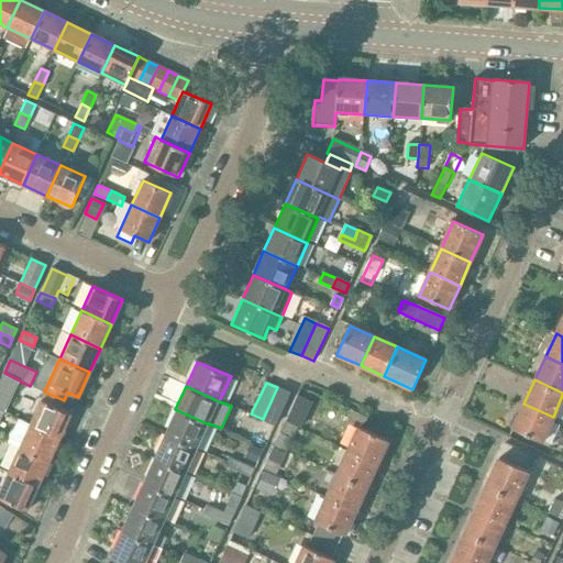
[(277,387),(263,419),(275,426),(284,406),(290,393),(277,387)]
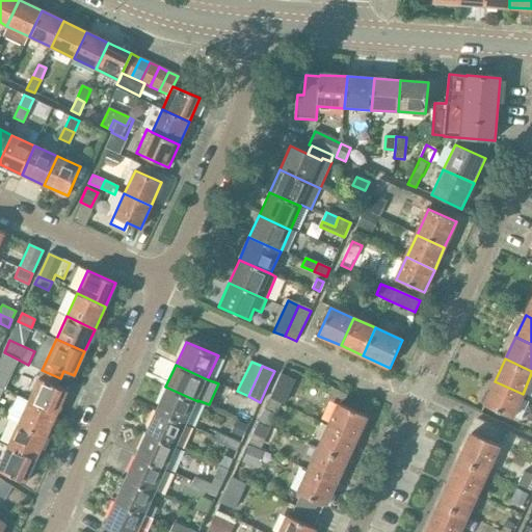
[(42,370),(28,401),(56,414),(67,390),(56,387),(60,378),(42,370)]
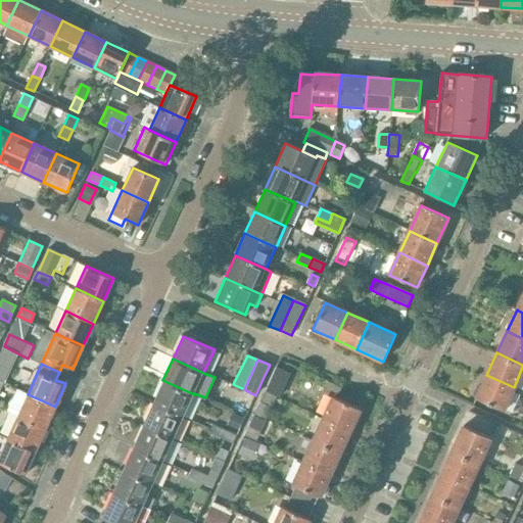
[(266,391),(277,396),(280,397),(291,373),(277,366),(266,391)]
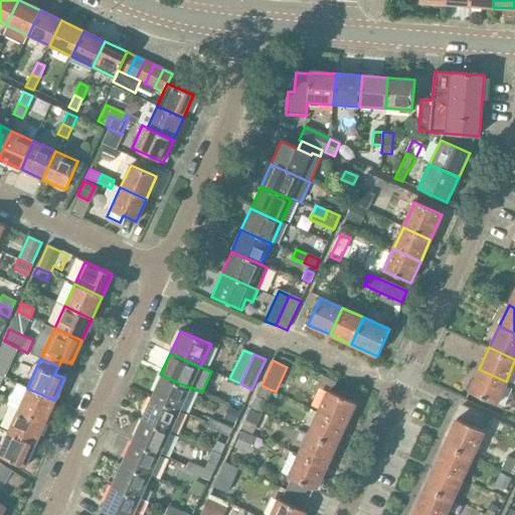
[(506,381),(479,369),(469,391),(496,403),(506,381)]
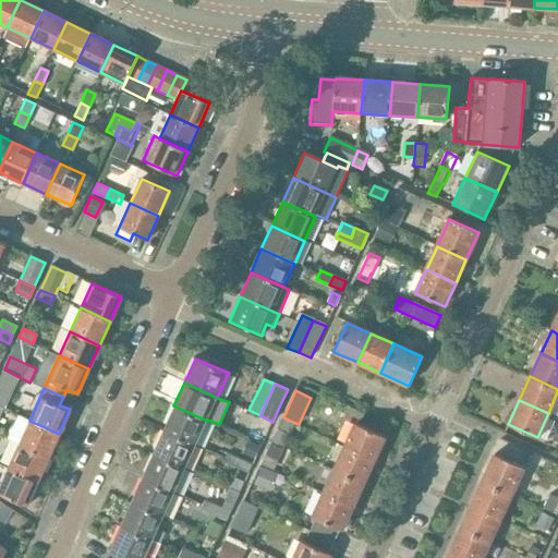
[(196,445),(207,421),(173,405),(162,429),(196,445)]
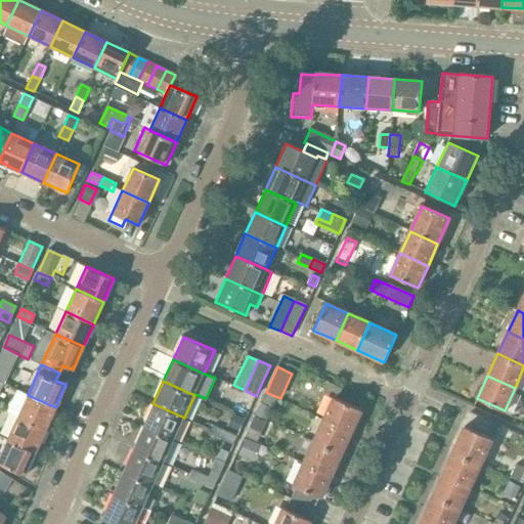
[(267,420),(272,407),(277,397),(266,392),(256,413),(267,420)]
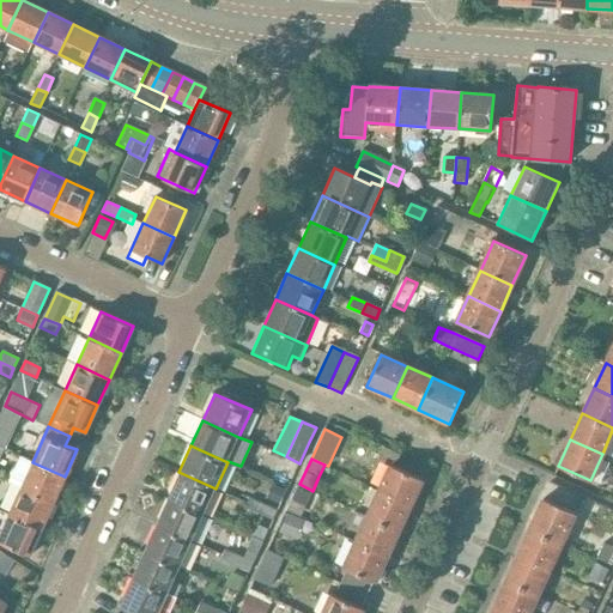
[(32,462),(20,487),(54,502),(65,477),(32,462)]
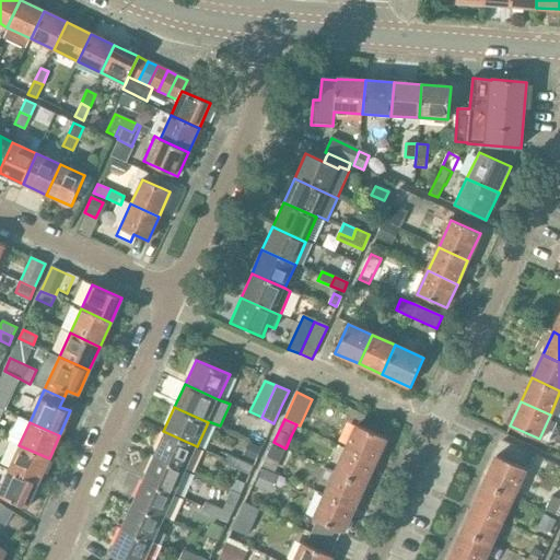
[(346,448),(375,462),(385,438),(357,424),(346,448)]
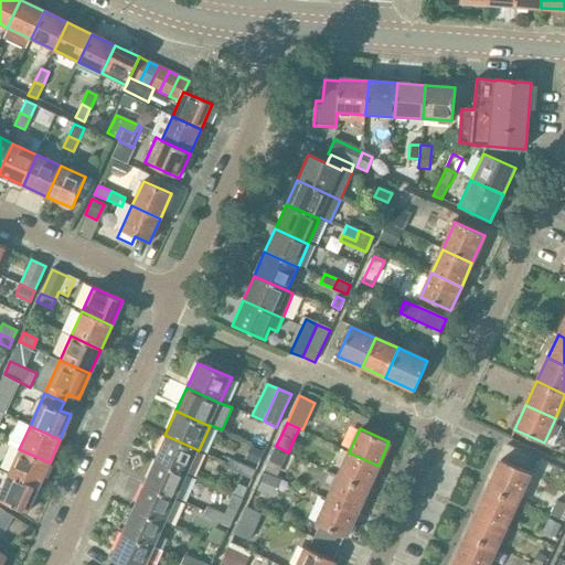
[(188,475),(199,450),(164,435),(153,460),(188,475)]
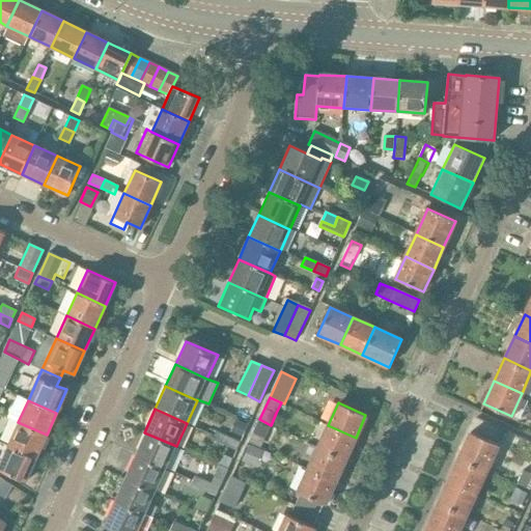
[(260,448),(271,425),(259,419),(248,443),(260,448)]
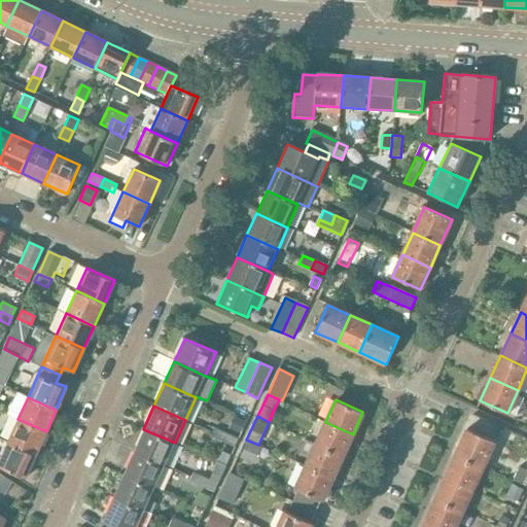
[(18,419),(8,442),(36,454),(46,431),(18,419)]
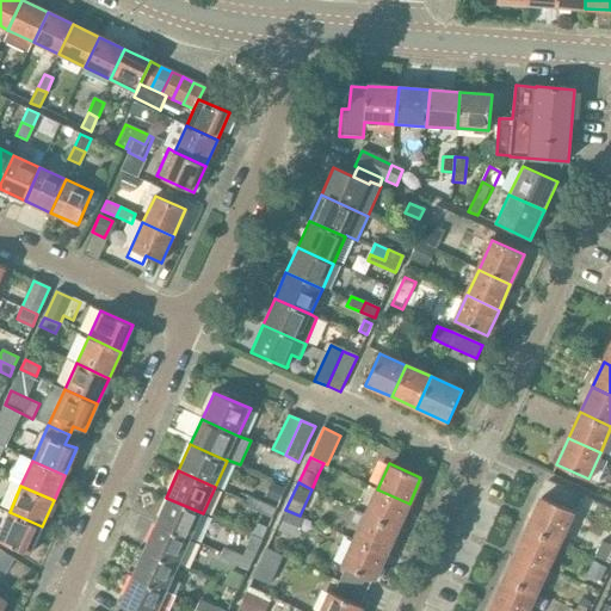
[(397,529),(409,504),(377,489),(365,514),(397,529)]
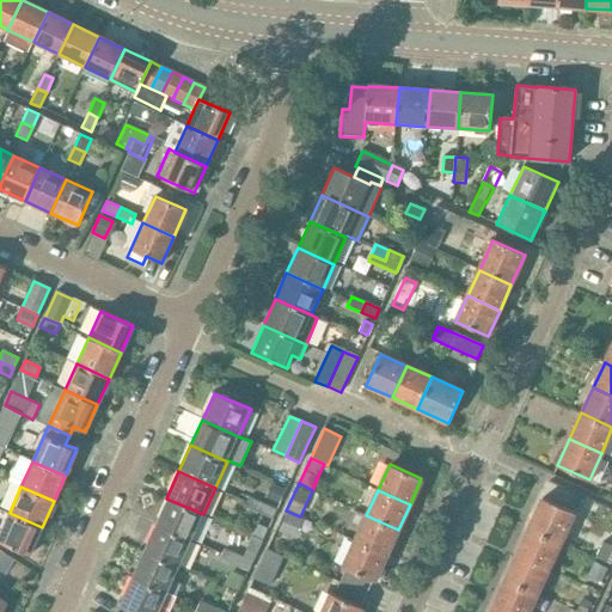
[(258,513),(263,503),(249,497),(244,507),(258,513)]
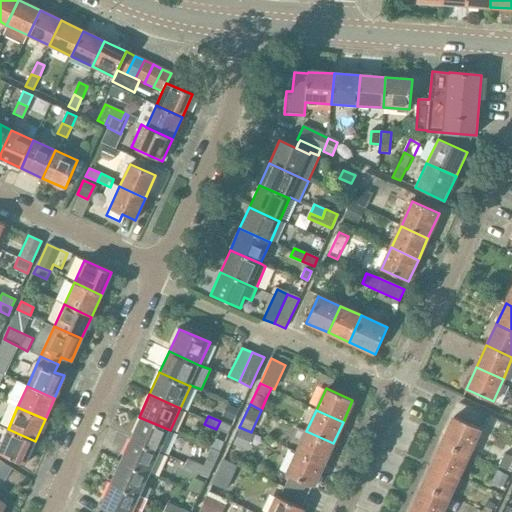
[(160,452),(170,430),(139,417),(130,438),(160,452)]
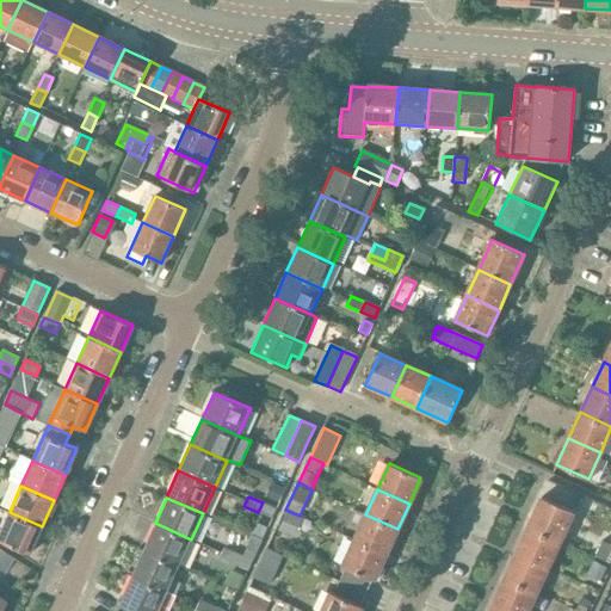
[(263,503),(258,512),(272,518),(276,508),(263,503)]
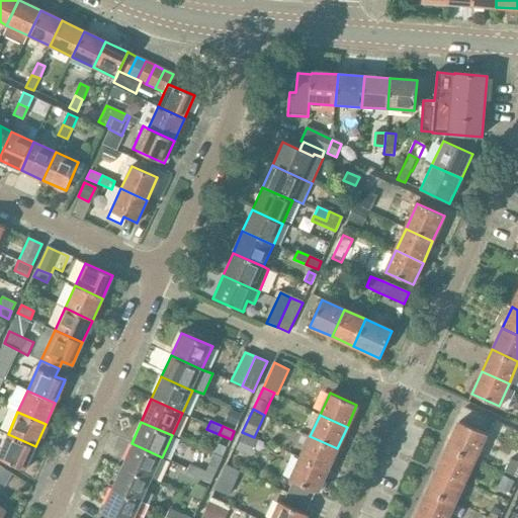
[(236,450),(250,456),(257,439),(243,433),(236,450)]
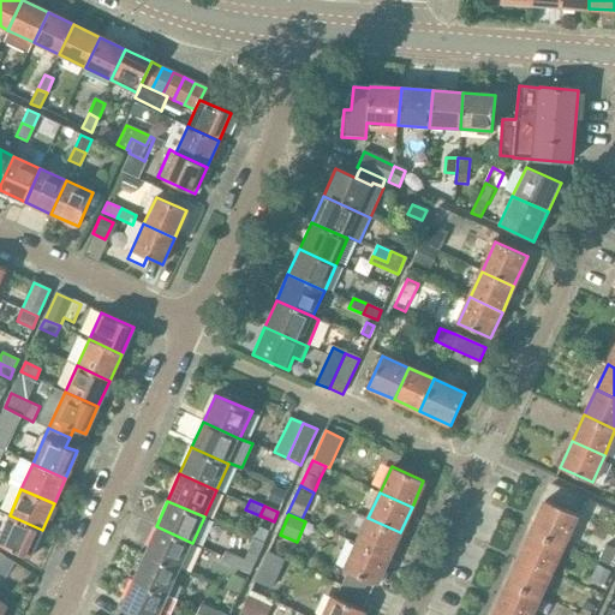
[(10,515),(0,535),(0,543),(30,557),(42,530),(10,515)]
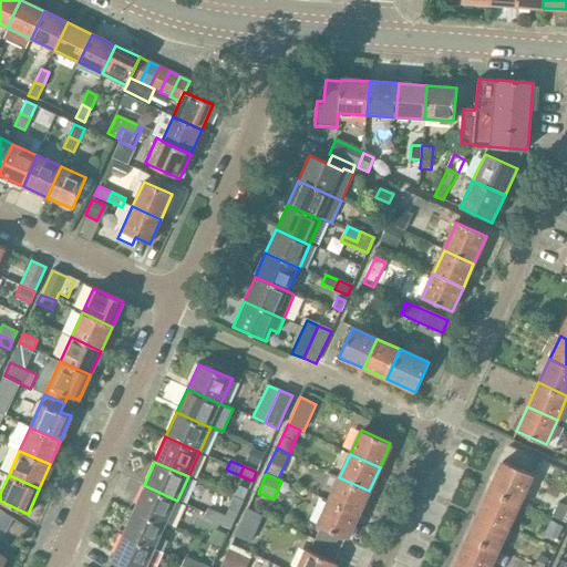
[(359,514),(369,491),(339,477),(329,501),(359,514)]
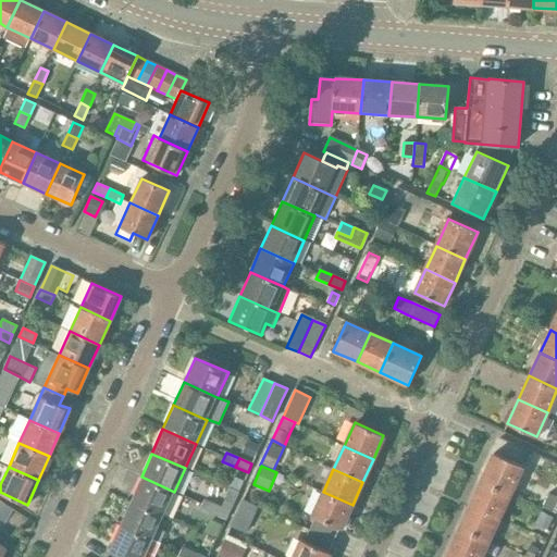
[(163,516),(174,492),(141,477),(131,500),(163,516)]
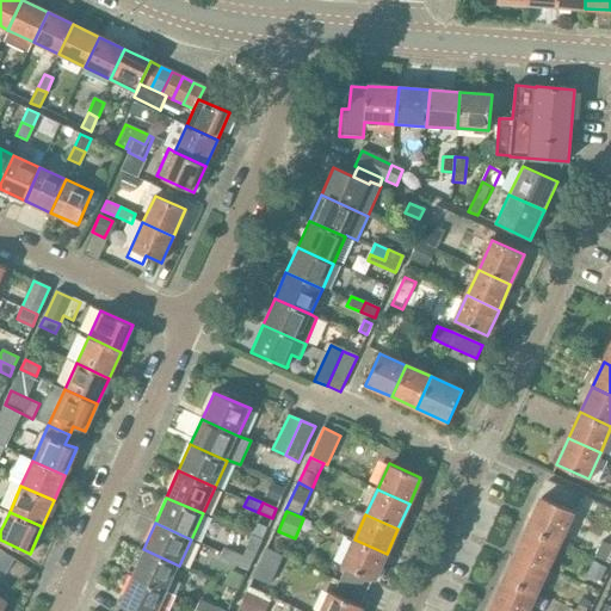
[(252,535),(261,539),(266,529),(255,525),(252,535)]
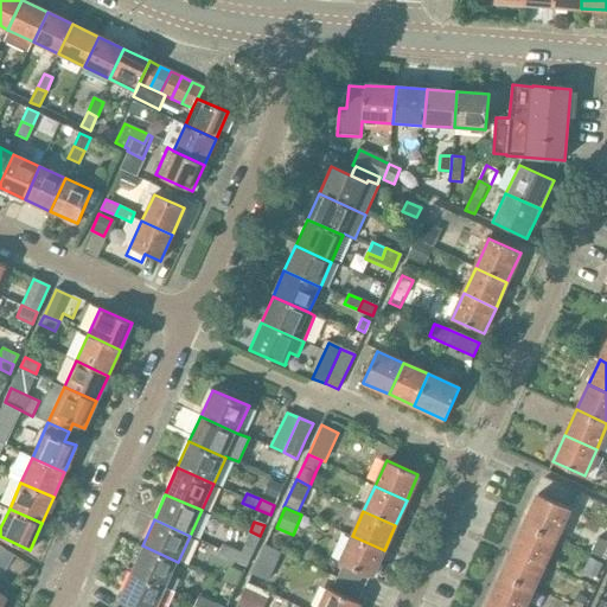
[(237,551),(232,560),(247,567),(250,557),(260,536),(250,531),(241,553),(237,551)]
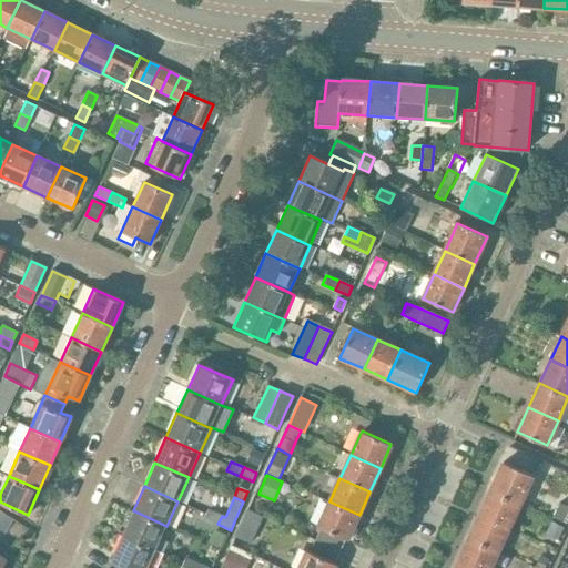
[(359,515),(330,501),(318,526),(348,539),(359,515)]
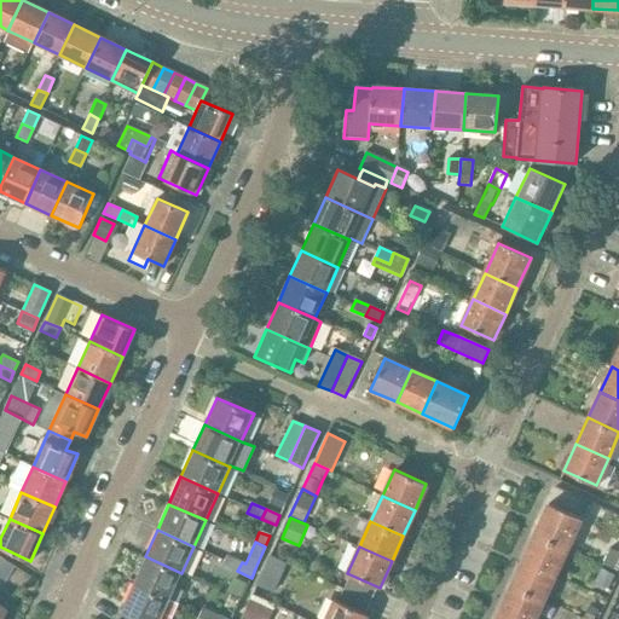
[(237,571),(242,562),(227,555),(223,565),(237,571)]
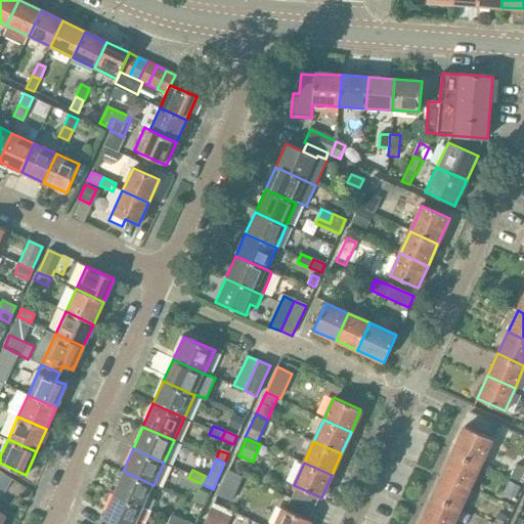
[(227,470),(216,494),(231,500),(243,476),(227,470)]
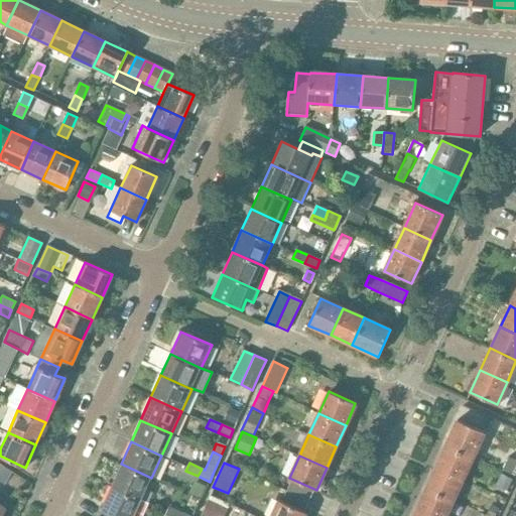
[(141,499),(151,478),(121,464),(111,486),(141,499)]
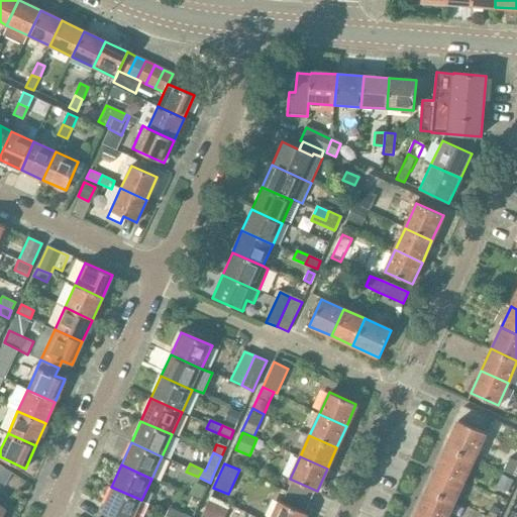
[(12,473),(4,468),(0,474),(0,482),(4,485),(12,473)]
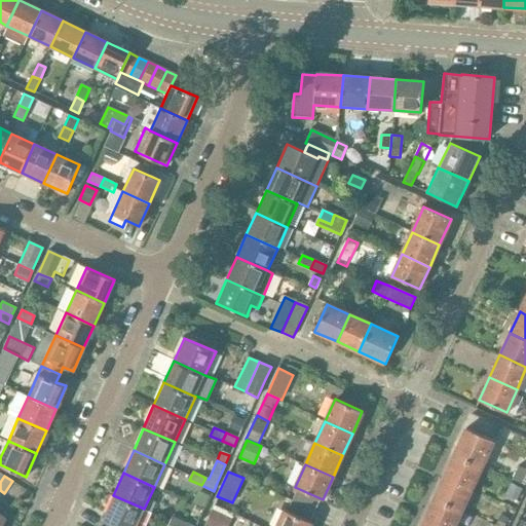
[(144,509),(113,495),(103,519),(119,525),(145,525),(152,512),(144,509)]
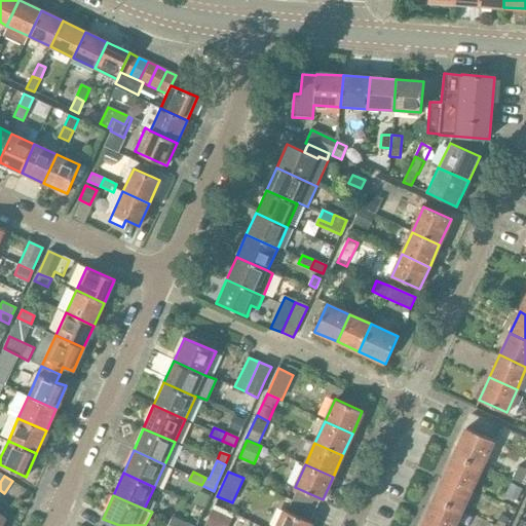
[(228,525),(232,519),(212,509),(203,525),(228,525)]
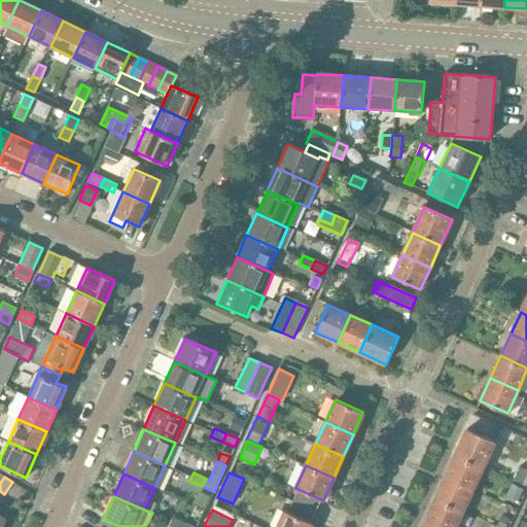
[(277,526),(310,526),(313,523),(285,511),(277,526)]
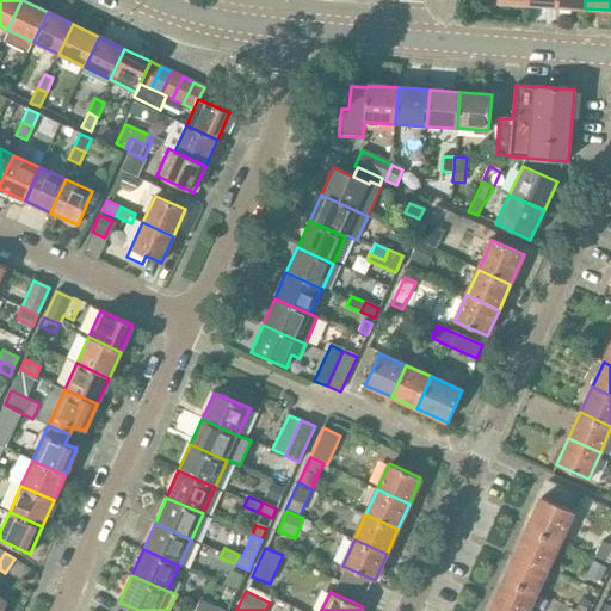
[(199,610),(213,610),(215,606),(201,600),(197,610),(199,610)]
